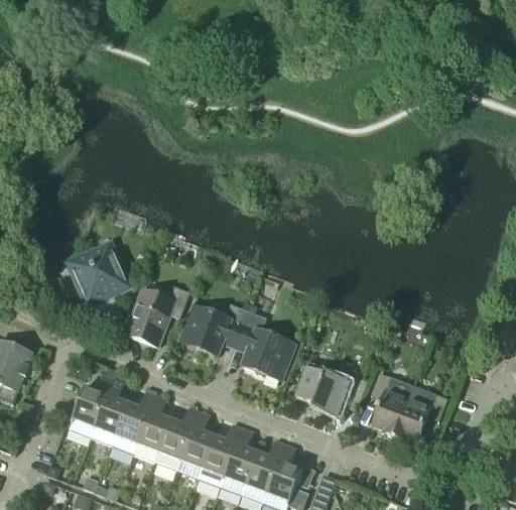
[(127,285),(110,246),(71,263),(88,302),(127,285)]
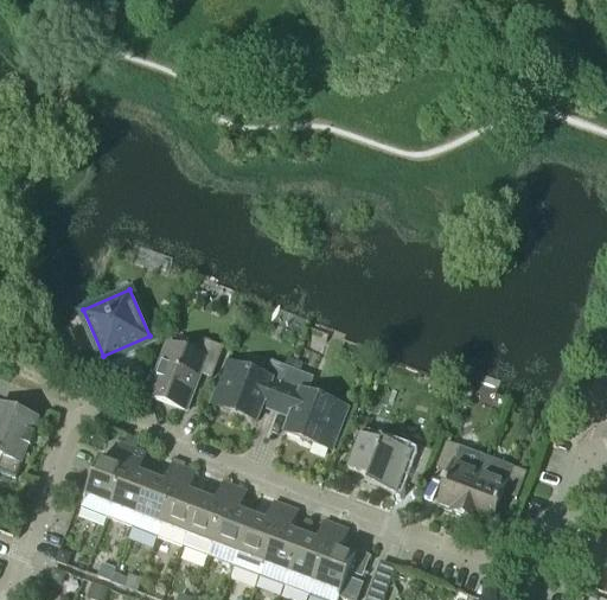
[(211,374),(224,343),(205,337),(200,351),(166,338),(145,394),(187,409),(202,371),(211,374)]
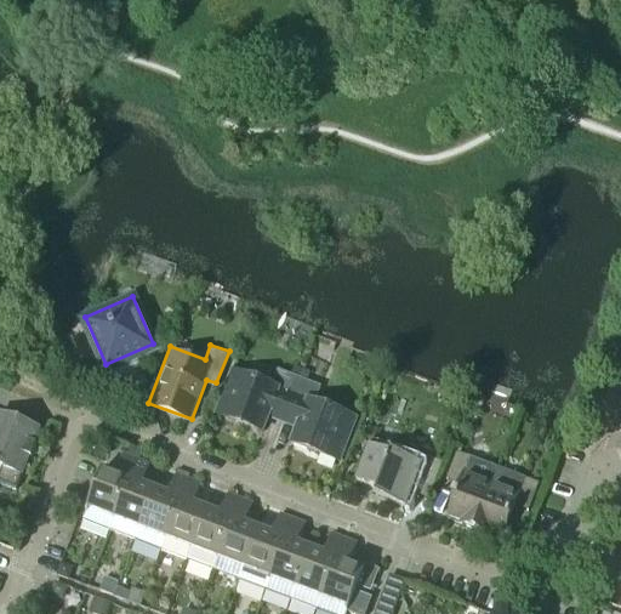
[(281,419),(300,374),(278,367),(271,384),(233,368),(216,410),(262,427),(267,414),(281,419)]
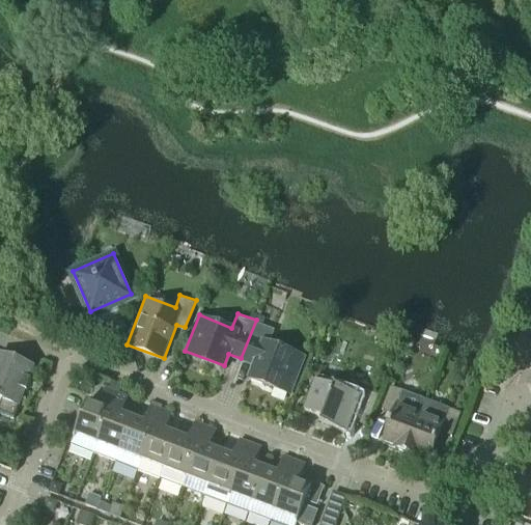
[(289,391),(304,355),(269,341),(274,327),(256,320),(241,358),(254,363),(249,376),(289,391)]
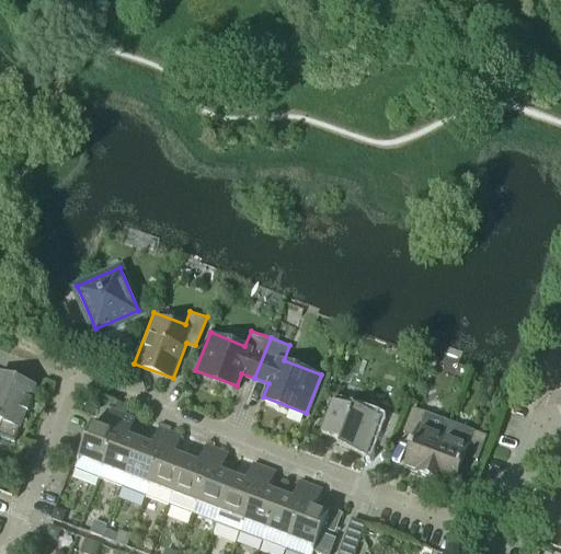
[(30,396),(35,384),(0,370),(0,417),(1,418),(0,420),(0,433),(14,438),(25,408),(29,410),(33,397),(30,396)]
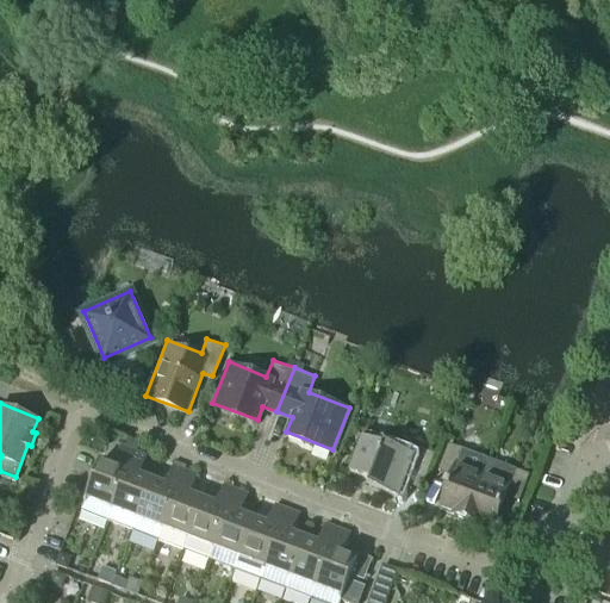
[(422,483),(435,449),(408,440),(404,449),(386,443),(388,436),(365,428),(349,468),(372,477),(369,483),(398,495),(405,476),(422,483)]
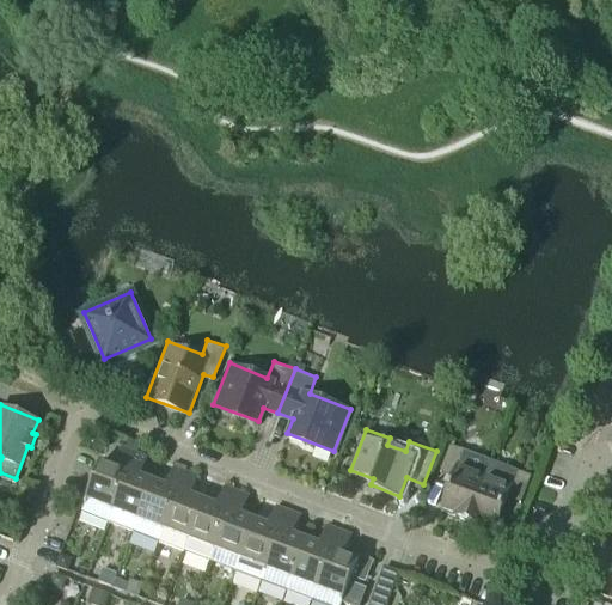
[(440,503),(440,506),(467,517),(490,457),(450,441),(440,468),(453,474),(442,503),(440,503)]
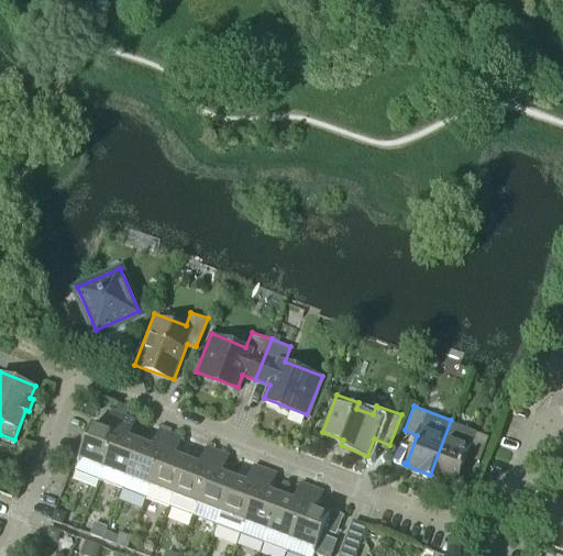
[(99,477),(123,412),(112,408),(106,425),(92,421),(75,467),(99,477)]
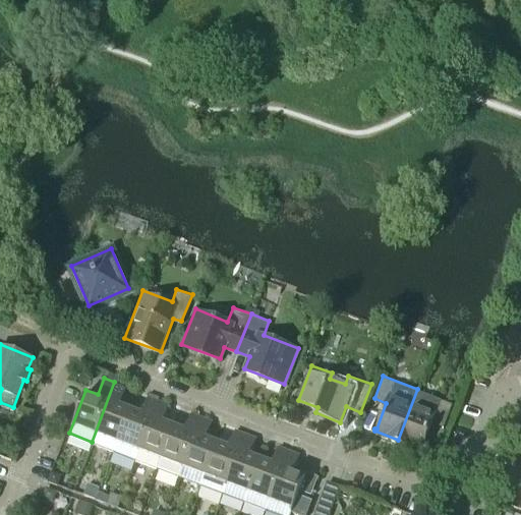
[(113,450),(130,407),(119,402),(125,386),(114,382),(92,442),(113,450)]
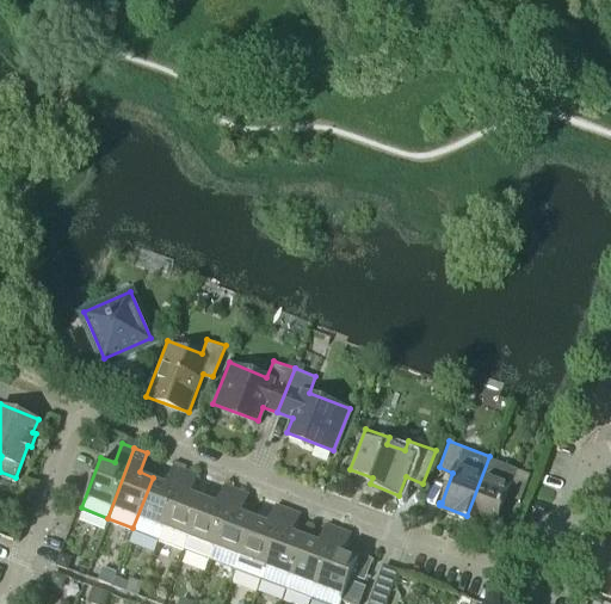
[(489,456),(467,516),(494,527),(495,524),(494,523),(506,493),(519,499),(530,472),(489,456)]
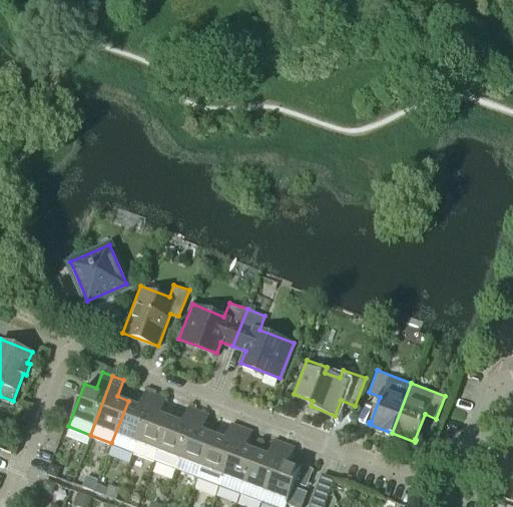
[(133,451),(155,392),(144,388),(138,405),(128,401),(111,443),(133,451)]
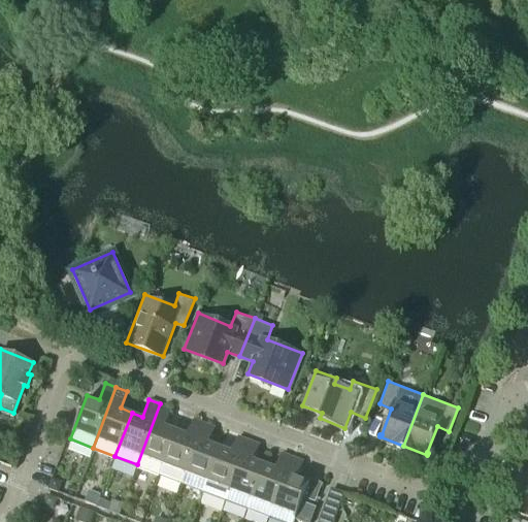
[(159,472),(175,429),(165,425),(171,408),(160,403),(137,464),(159,472)]
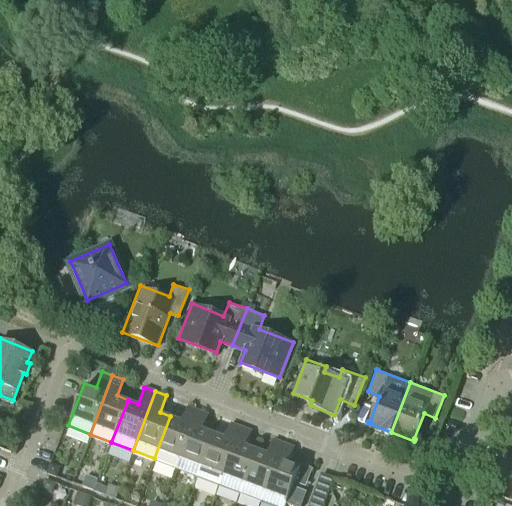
[(176,466),(198,408),(187,404),(181,420),(170,416),(154,458),(176,466)]
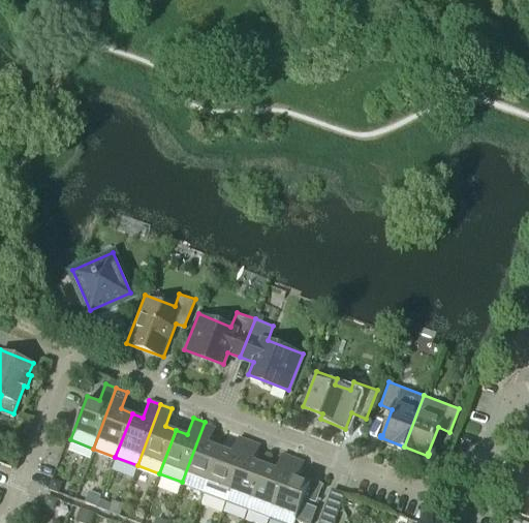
[(204,490),(220,447),(209,442),(215,426),(205,422),(182,482),(204,490)]
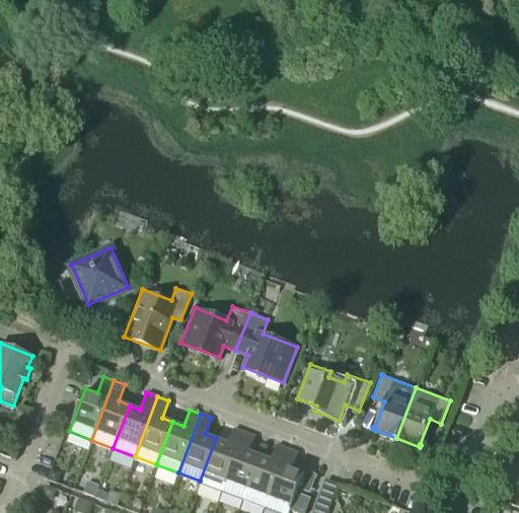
[(222,490),(244,430),(233,426),(227,443),(216,438),(200,481),(222,490)]
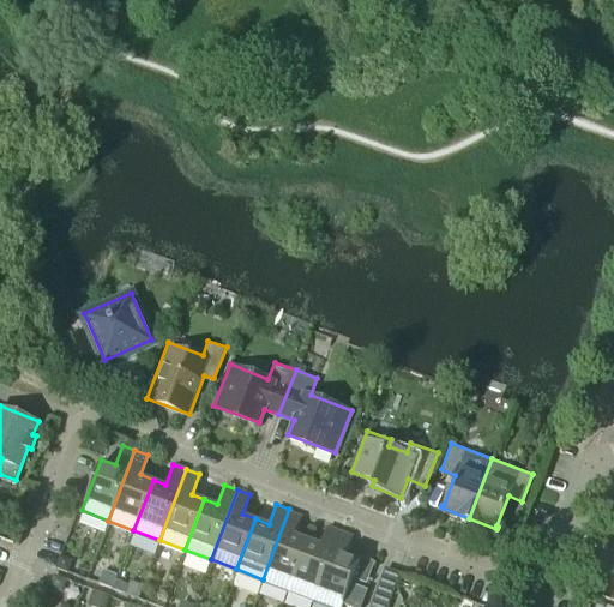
[(288,589),(307,539),(294,533),(301,514),(289,509),(263,580),(288,589)]
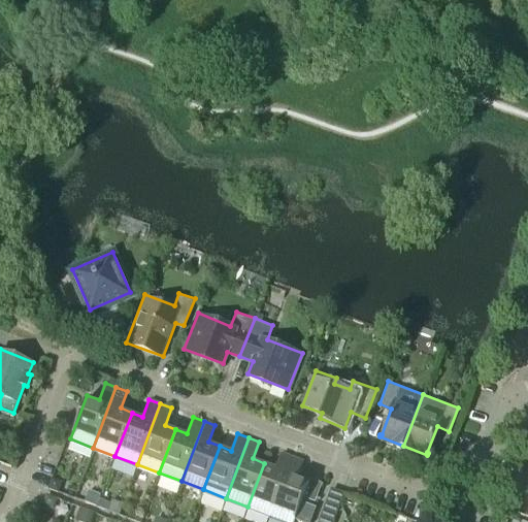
[(269,515),(293,454),(282,450),(275,467),(264,463),(248,507),(269,515)]
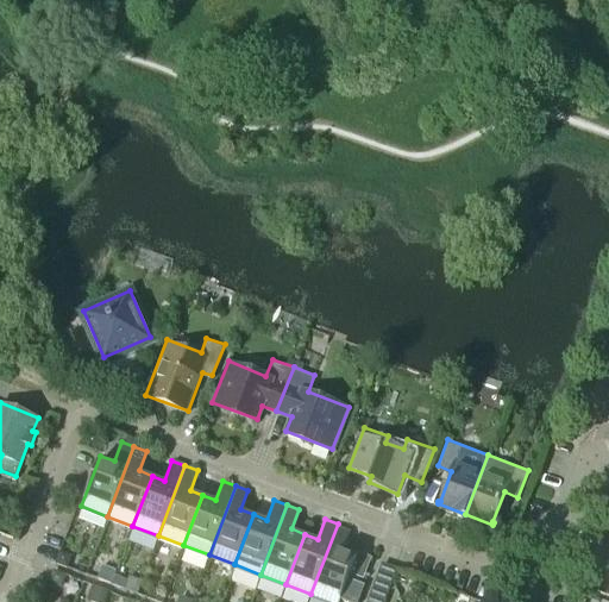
[(332,601),(338,601),(350,571),(357,553),(343,549),(350,528),(338,524),(311,594),(332,601)]
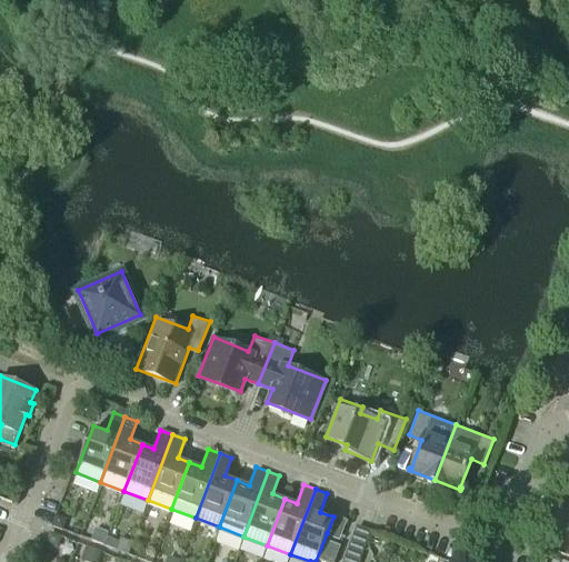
[(351,561),(357,561),(361,551),(347,545),(342,559),(351,561)]
